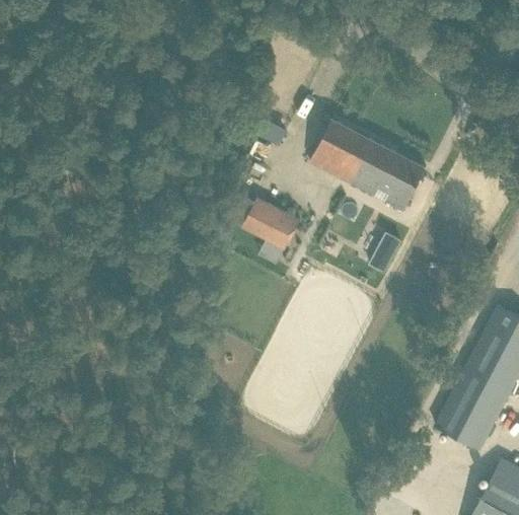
[(309,162),(402,212),(425,169),(331,120),(309,162)]
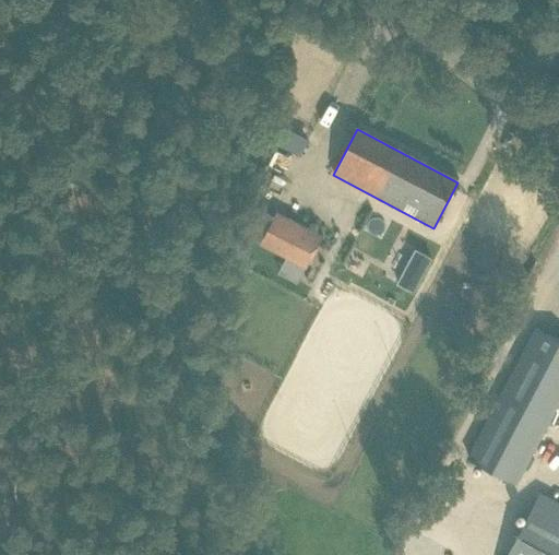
[(306,270),(322,238),(276,214),(259,245),(306,270)]
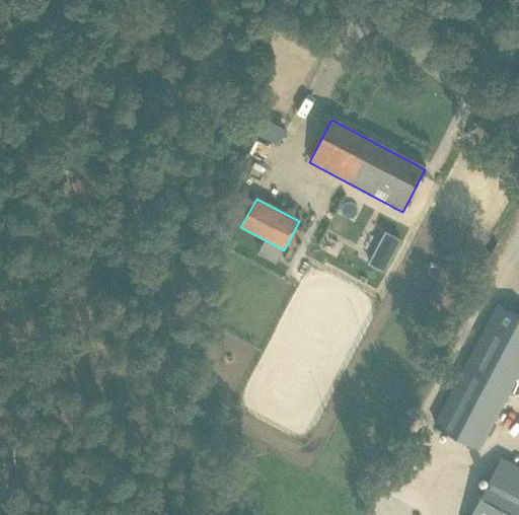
[(518,317),(498,307),(434,428),(478,452),(518,375),(518,317)]
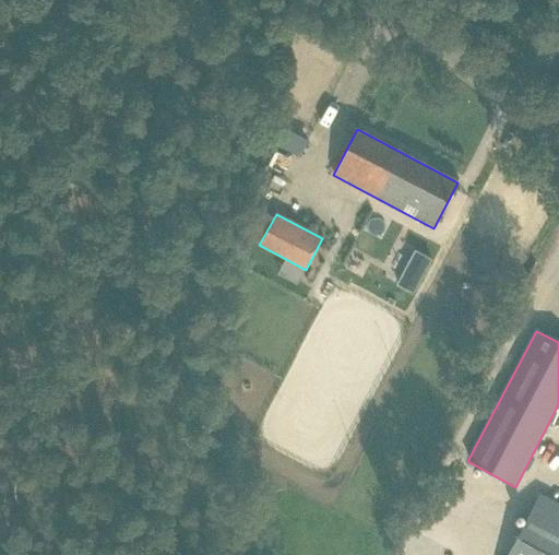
[(558,554),(558,505),(540,495),(508,554),(558,554)]
